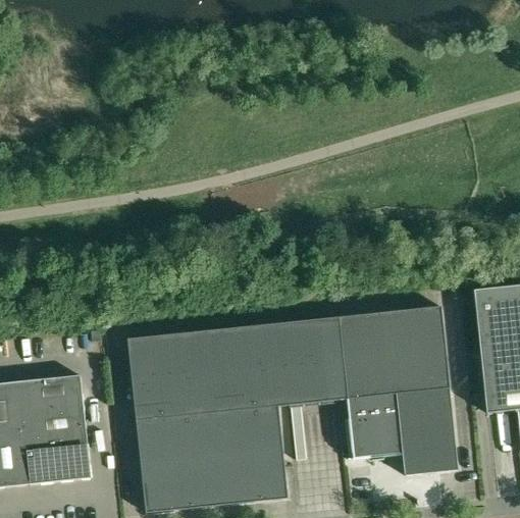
[(514,408),(516,408),(519,447),(519,448),(518,449),(518,451),(519,451),(519,283),(472,289),(485,410),(514,407),(514,408)]
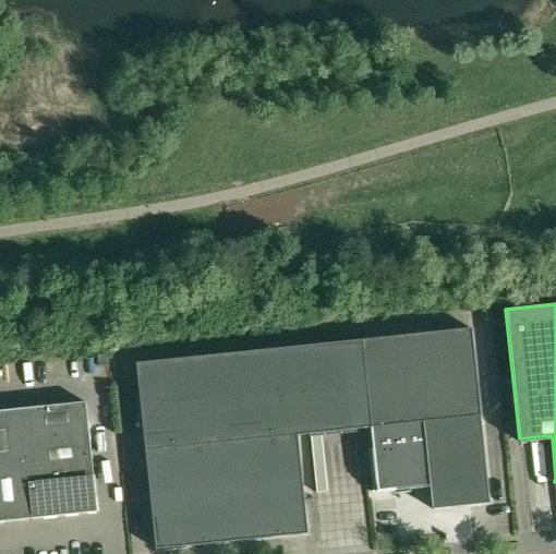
[(297,433),(349,428),(371,425),(377,488),(394,486),(394,492),(411,490),(411,484),(430,482),(432,508),(488,502),(470,326),(135,361),(155,546),(306,531),(297,433)]
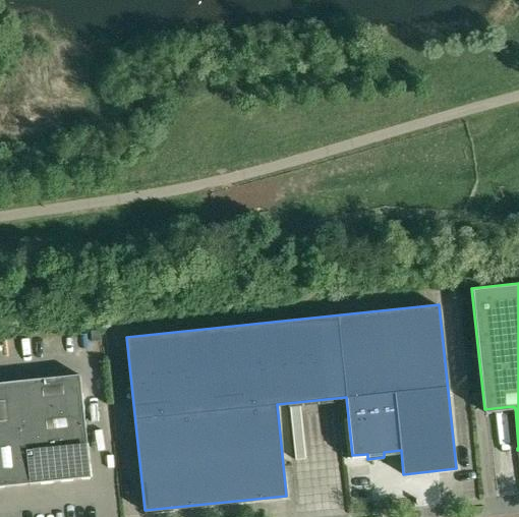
[(90,339),(100,338),(99,328),(89,329),(90,339)]
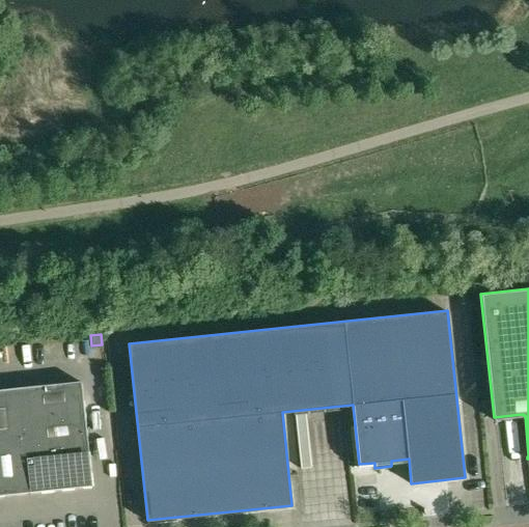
[(80,380),(18,386),(22,421),(84,415),(80,380)]
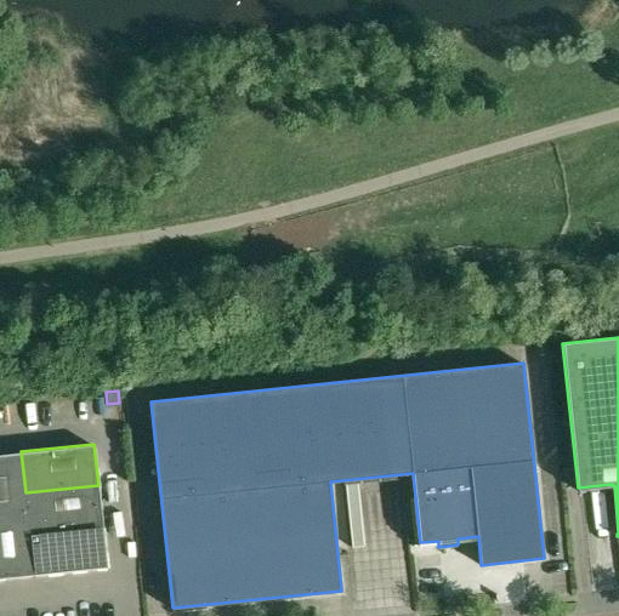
[(0,515),(27,513),(26,492),(21,451),(0,454),(0,515)]
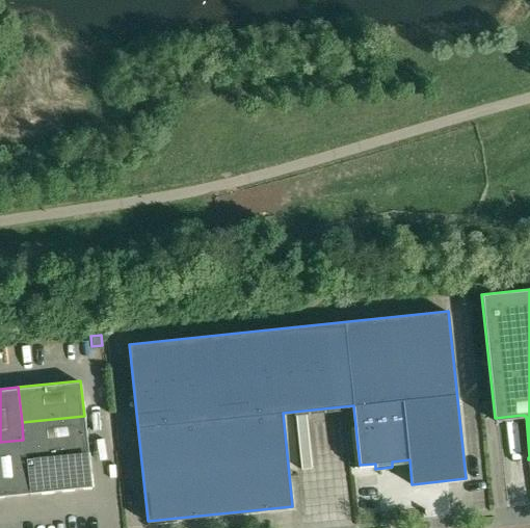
[(87,450),(84,416),(22,422),(23,440),(25,456),(87,450)]
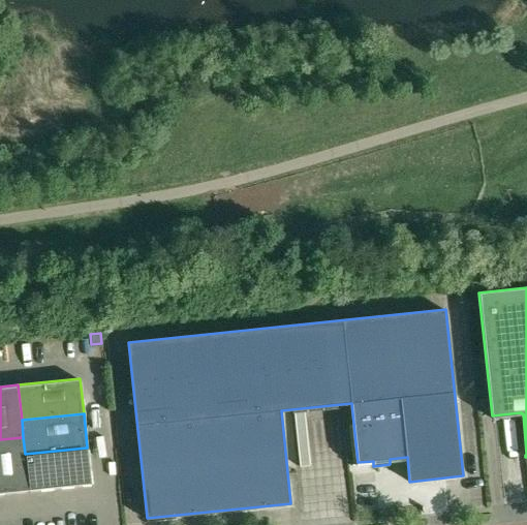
[(0,492),(29,489),(25,454),(23,437),(0,439),(0,492)]
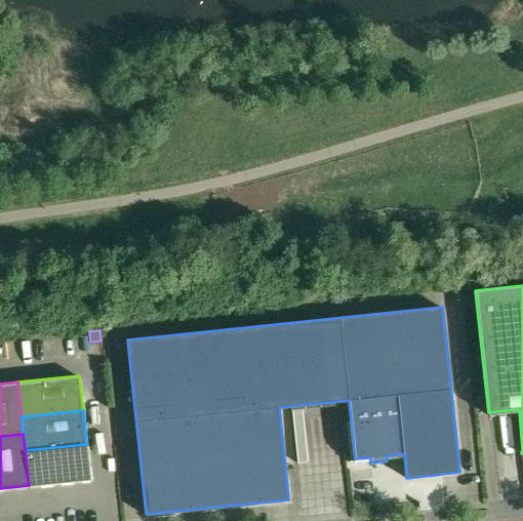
[(90,479),(86,444),(25,450),(29,485),(90,479)]
